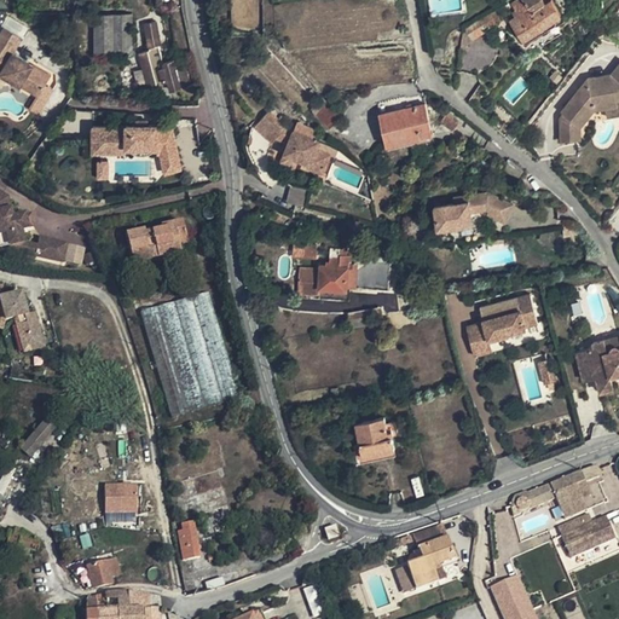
[(515,17),(509,21),(522,41),(543,28),(553,21),(561,15),(551,0),(549,0),(545,3),(543,0),(514,0),(512,3),(515,10),(518,15),(515,17)]
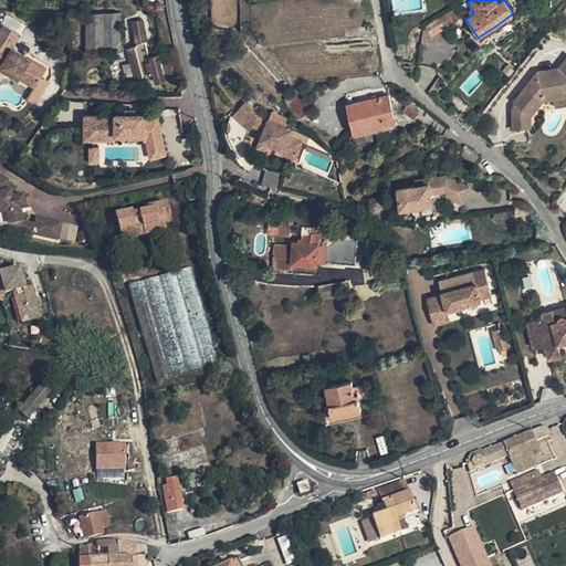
[(452,9),(436,18),(440,23),(444,21),(447,24),(458,18),(452,9)]
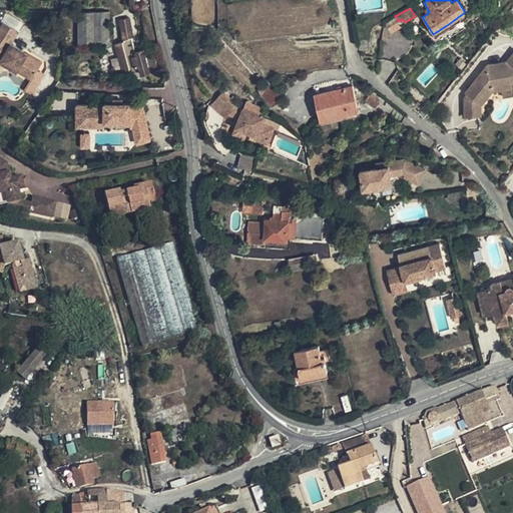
[(109,12),(79,12),(79,46),(109,46),(109,12)]
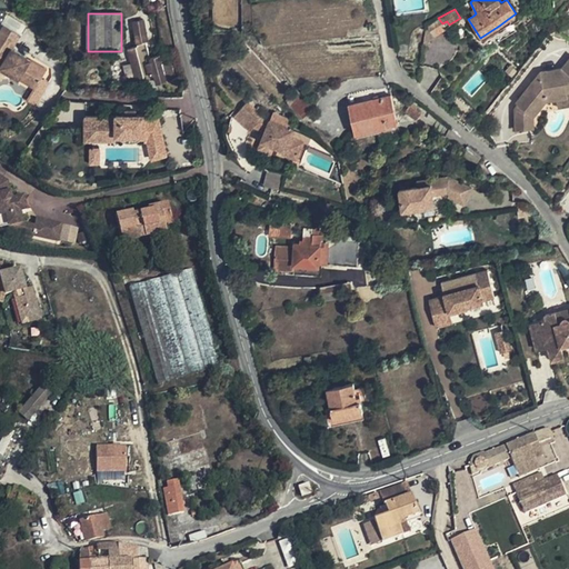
[(426,25),(433,37),(433,38),(446,30),(438,18),(426,25)]
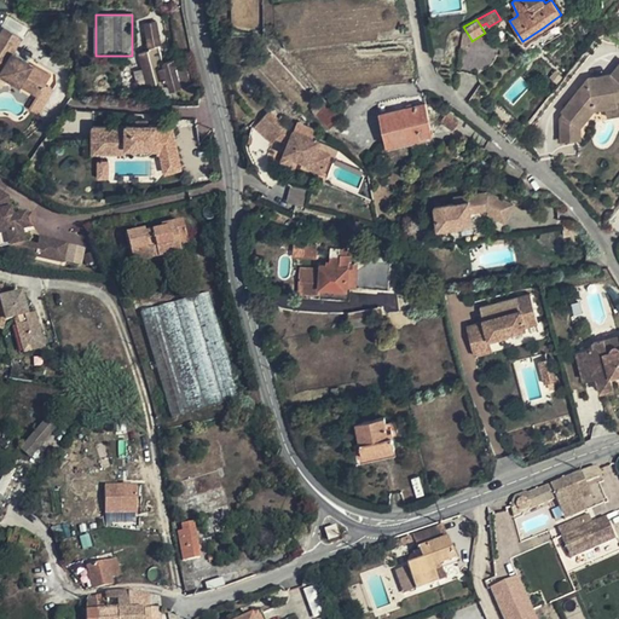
[(543,28),(522,41),(525,45),(555,24),(553,21),(543,28)]
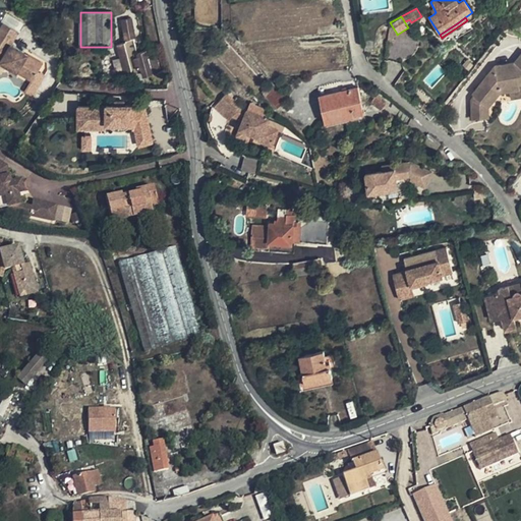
[(129,19),(120,20),(123,41),(120,42),(128,73),(139,70),(140,76),(150,74),(150,75),(158,73),(153,56),(145,58),(143,50),(135,52),(129,19)]
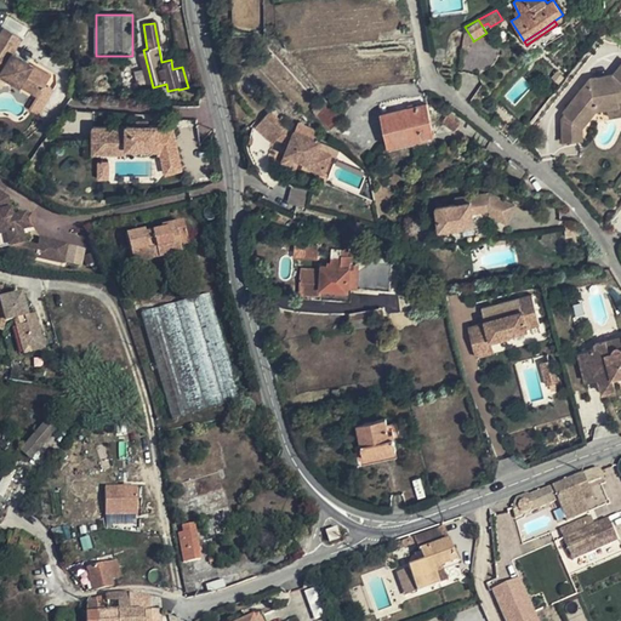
[(465,27),(462,49),(463,50),(466,49),(473,40),(465,27)]
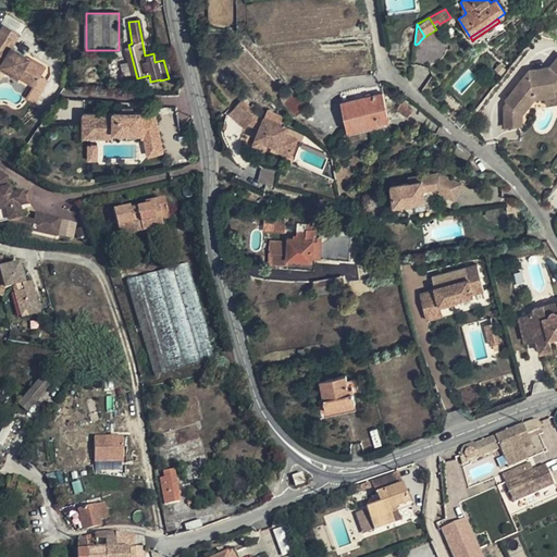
[(24,63),(20,61),(22,58),(8,50),(15,37),(0,26),(0,71),(14,79),(16,76),(33,86),(41,71),(25,61),(24,63)]
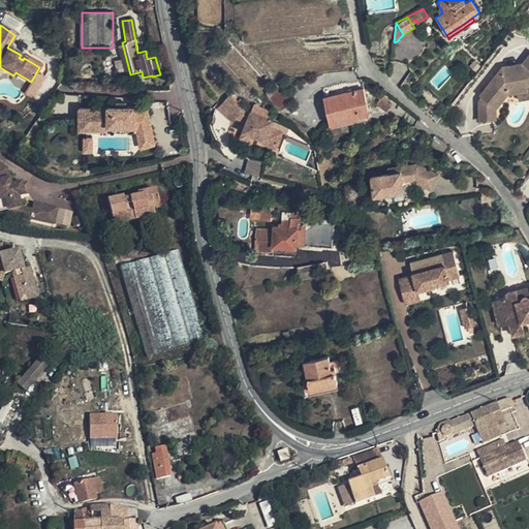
[(373,41),(370,43),(369,45),(369,48),(369,49),(371,51),(372,52),(375,53),(377,52),(379,51),(380,49),(380,45),(380,44),(378,41),(377,41),(374,41),(373,41)]
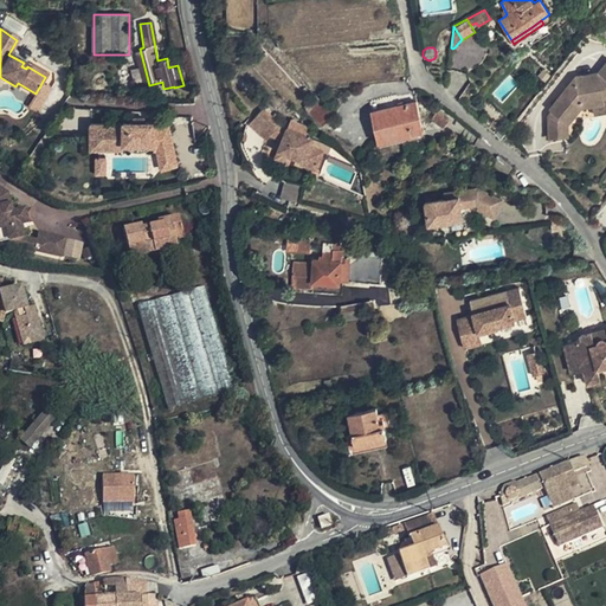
[(144,86),(149,85),(140,49),(135,50),(144,86)]
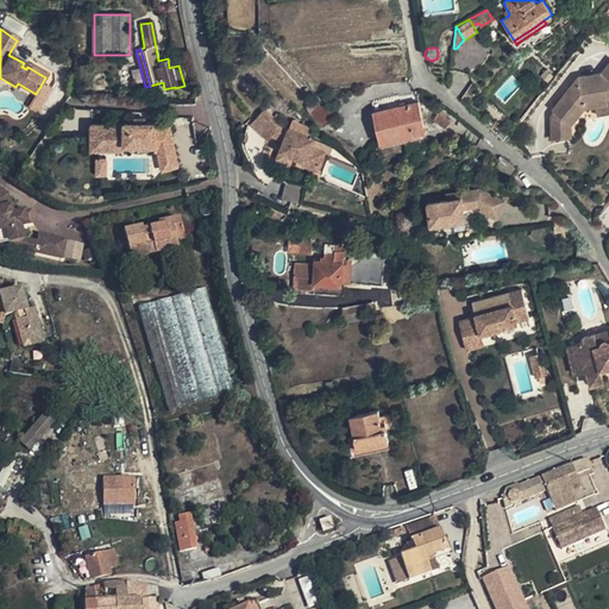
[(551,115),(552,138),(565,138),(565,121),(570,125),(584,108),(608,104),(607,96),(608,95),(608,63),(601,74),(578,77),(552,111),(554,112),(551,115)]
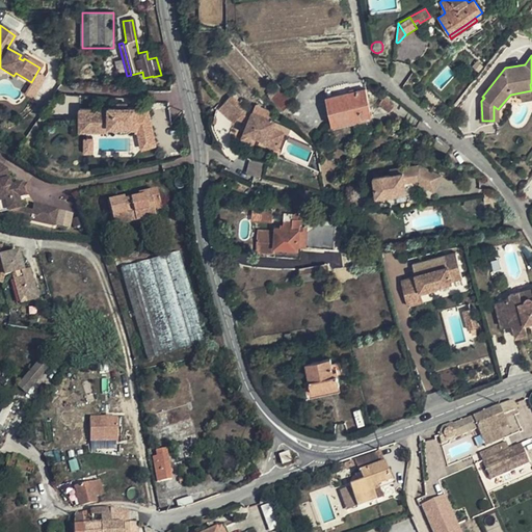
[(477,61),(473,67),(478,72),(483,65),(477,61)]
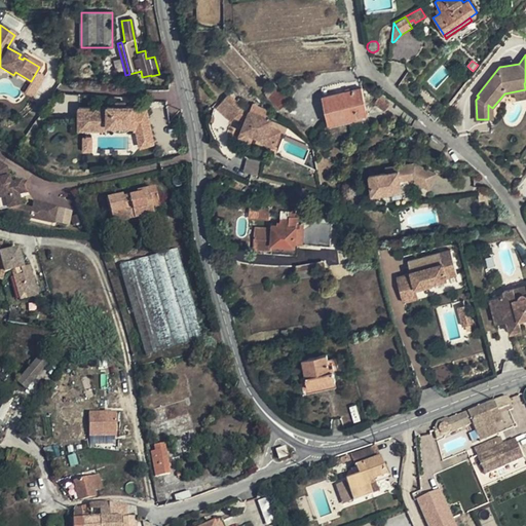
[(31,81),(15,72),(13,75),(29,84),(31,81)]
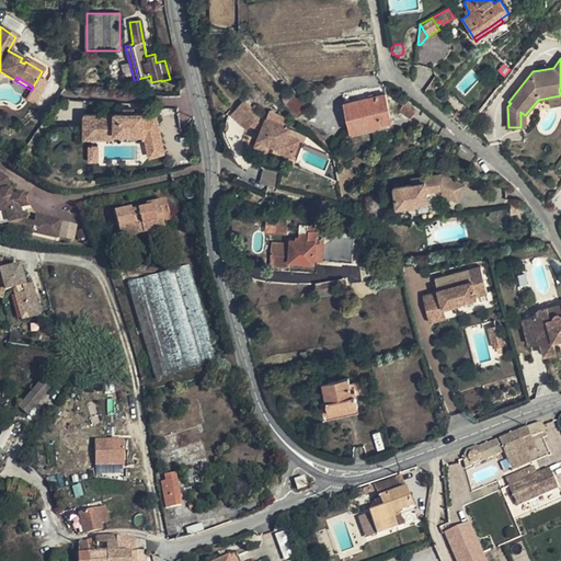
[(170,79),(161,81),(163,89),(172,87),(170,79)]
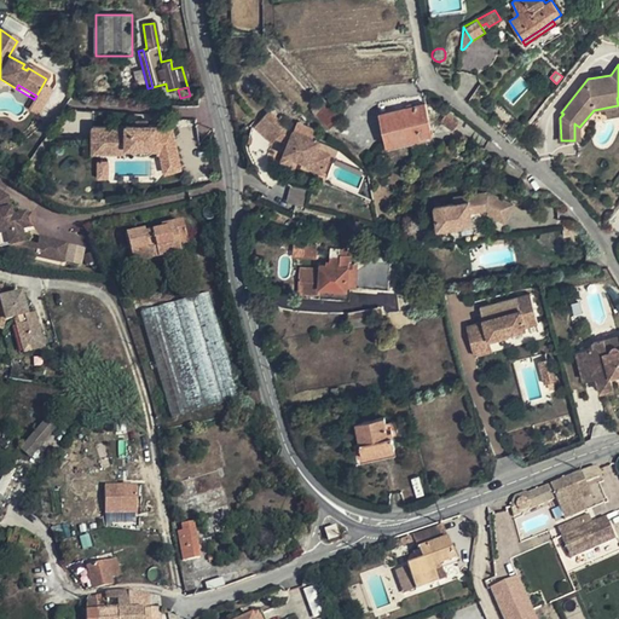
[(341,116),(322,97),(311,109),(330,128),(341,116)]
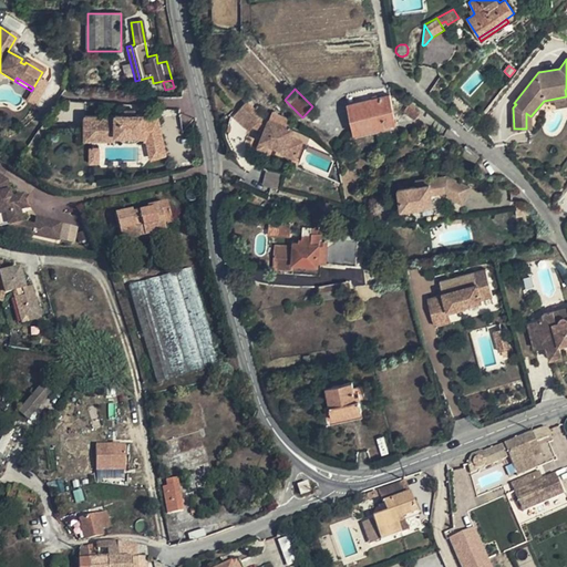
[(554,99),(556,106),(566,104),(566,89),(565,90),(566,96),(554,99)]
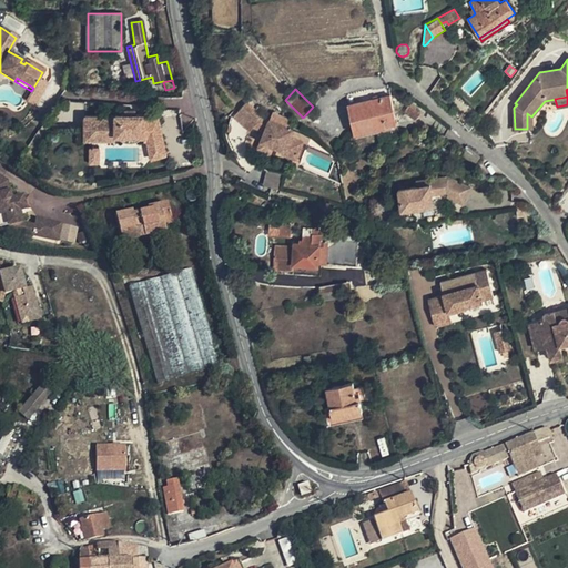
[(391,95),(347,105),(354,133),(397,123),(391,95)]
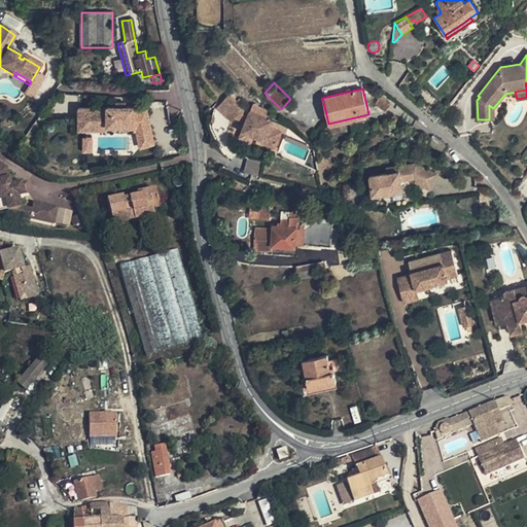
[(373,89),(370,94),(378,100),(381,96),(381,95),(373,89)]
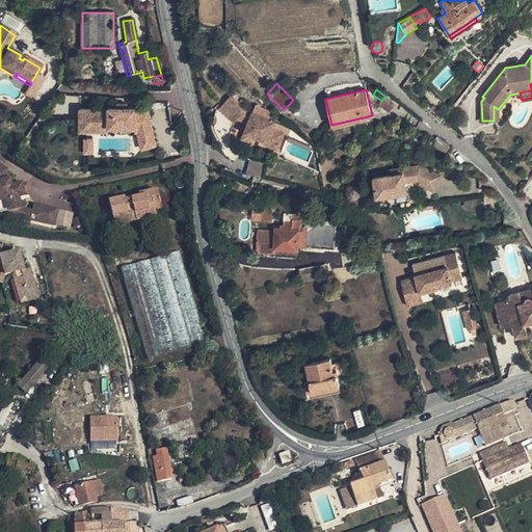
[(219,108),(234,123),(238,118),(245,110),(231,96),(219,108)]
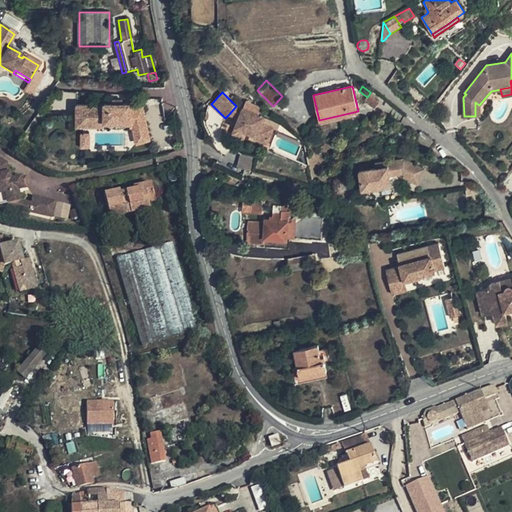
[(367,97),(364,101),(375,108),(381,100),(370,93),(367,97)]
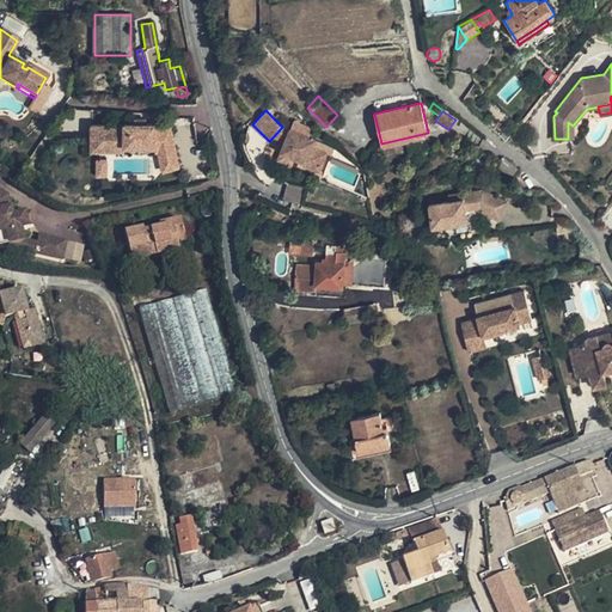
[(99,129),(99,144),(111,144),(111,147),(126,147),(126,150),(155,150),(155,147),(173,147),(170,129),(155,129),(155,127),(144,127),(134,127),(124,127),(124,129),(99,129)]
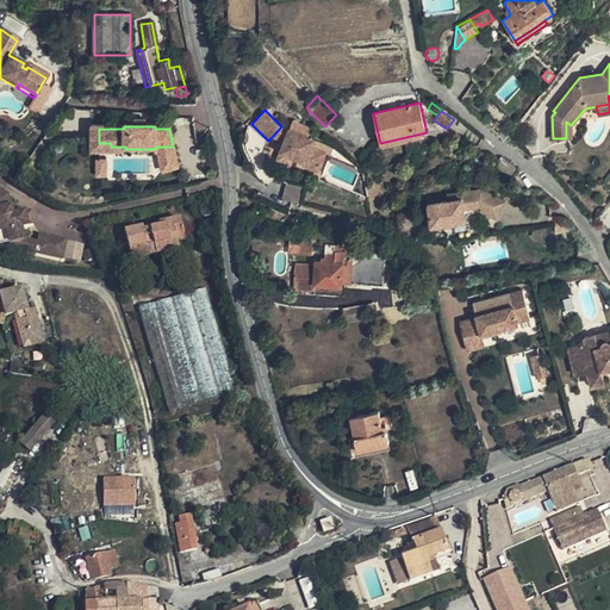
[(284,141),(290,129),(281,126),(273,136),(284,141)]
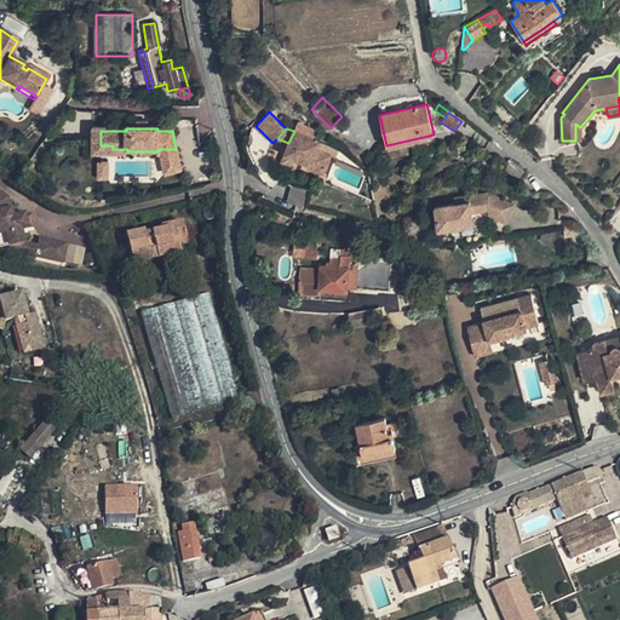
[(93,154),(127,154),(127,151),(127,149),(113,149),(113,145),(101,145),(101,131),(93,131),(93,154)]
